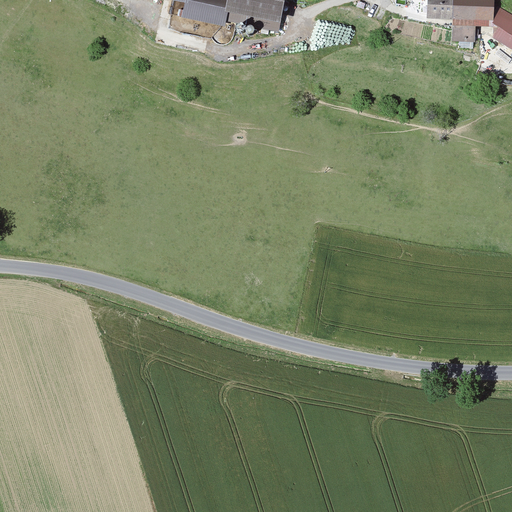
[(167,0),(185,3),(182,18),(225,27),(226,22),(279,32),(285,0),(167,0)]
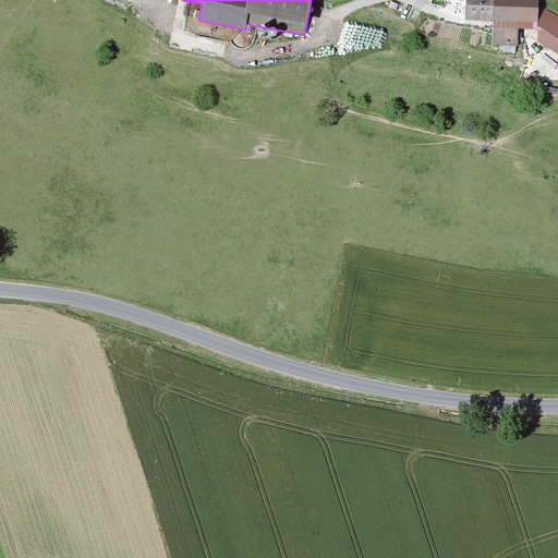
[(494,0),(465,0),(465,21),(493,21),(494,0)]
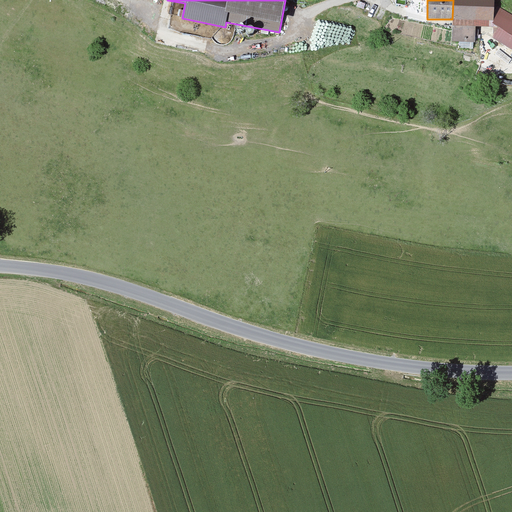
[(453,0),(452,19),(452,42),(476,43),(476,28),(494,28),(495,12),(495,0),(453,0)]
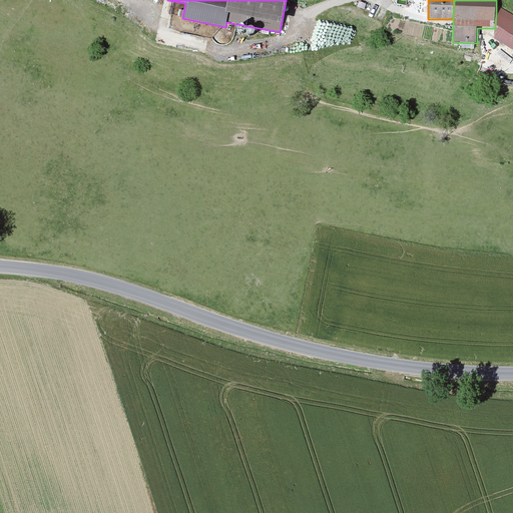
[(512,14),(499,6),(496,12),(495,28),(494,39),(512,50),(512,14)]
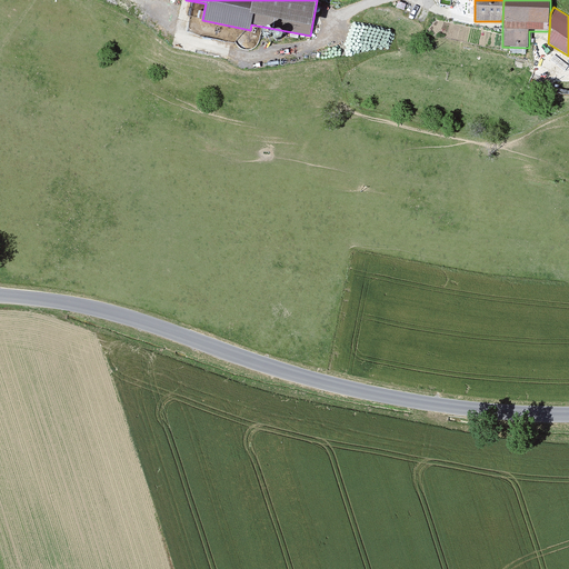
[(263,33),(263,35),(265,36),(266,37),(268,37),(269,37),(271,37),(272,35),(272,33),(272,31),(272,30),(271,29),(270,28),(269,28),(267,28),(266,28),(265,29),(263,30),(263,32),(263,33)]
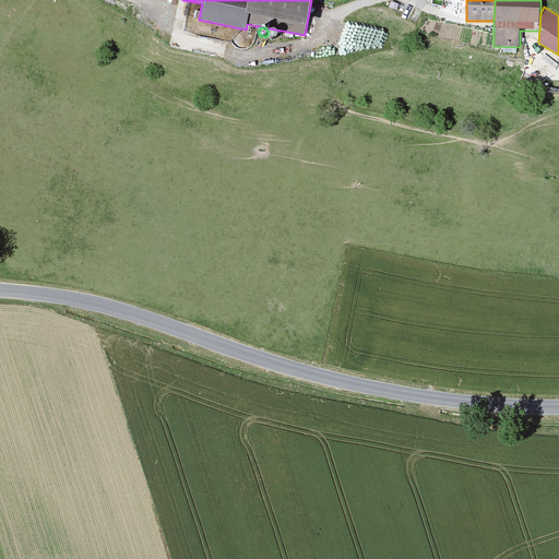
[(269,36),(270,37),(272,37),(273,38),(274,37),(276,37),(277,36),(277,34),(277,33),(277,32),(276,31),(275,30),(274,28),(273,28),(271,30),(270,30),(269,32),(269,33),(269,34),(269,36)]
